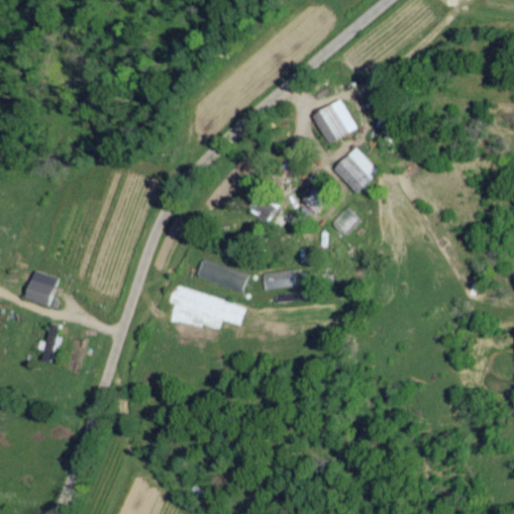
[(312,116),(331,144),(358,127),(339,98),(312,116)]
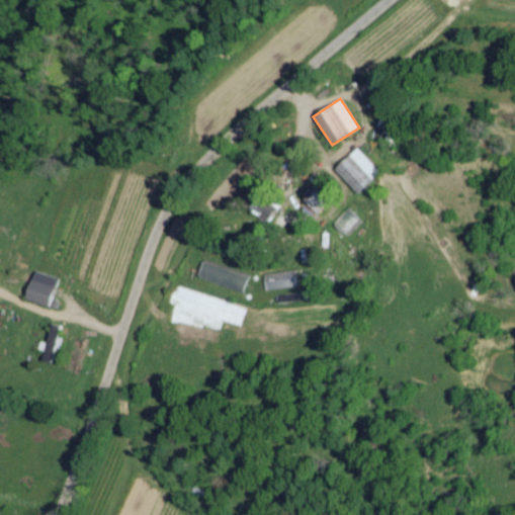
[(358,193),(380,171),(355,147),(334,169),(358,193)]
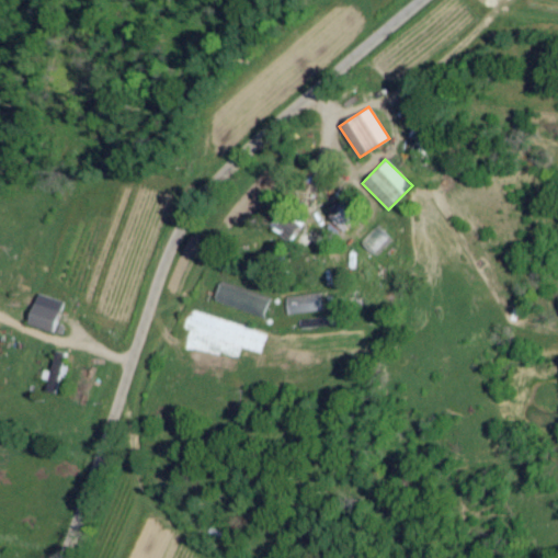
[(355,219),(342,201),(327,212),(340,230),(355,219)]
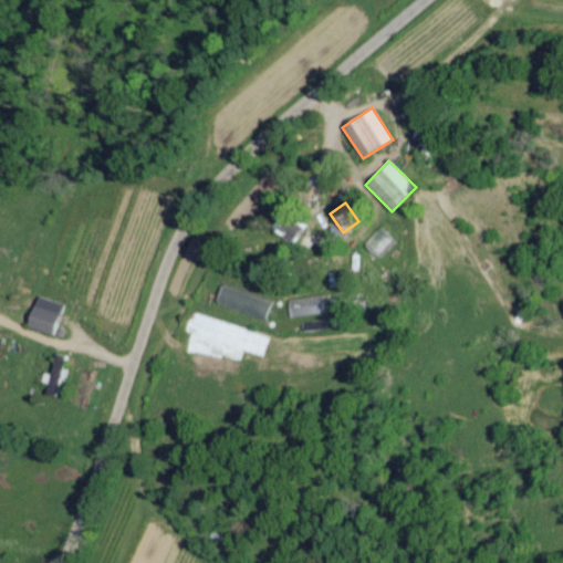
[(303,229),(287,212),(274,226),(292,242),(303,229)]
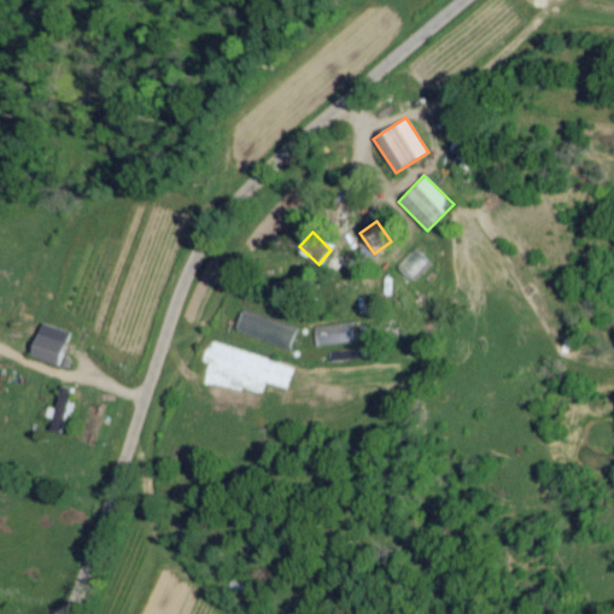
[(286,346),(292,325),(238,309),(232,332),(286,346)]
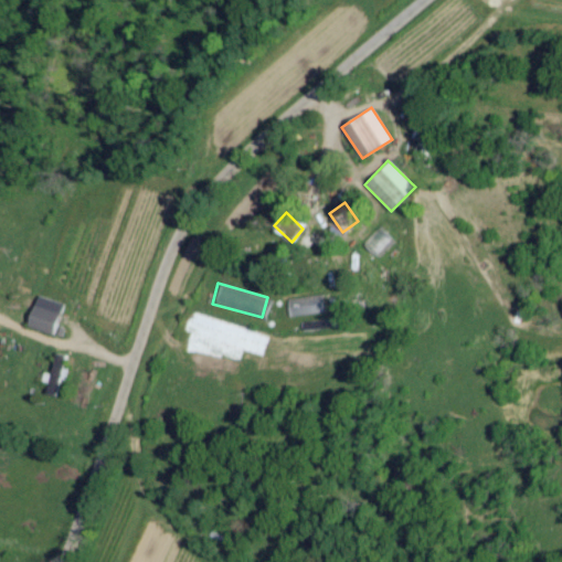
[(52,332),(62,301),(36,294),(27,325),(52,332)]
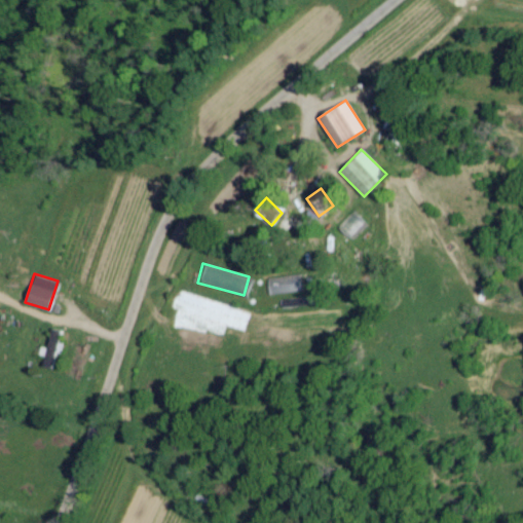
[(266,292),(299,290),(298,273),(265,275),(266,292)]
